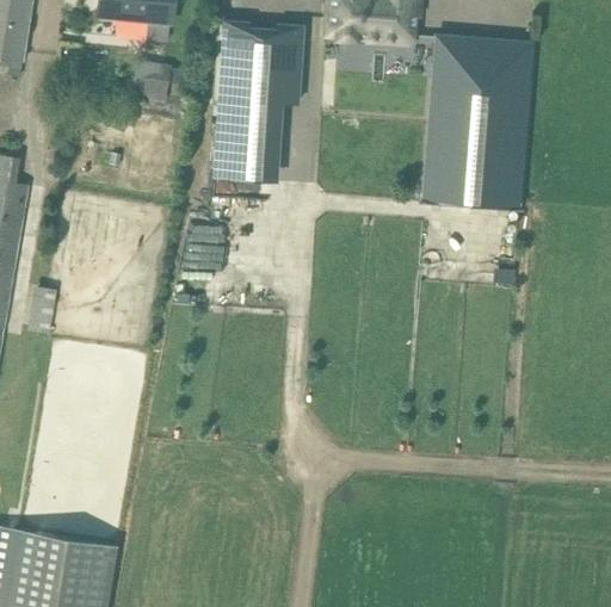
[(0,0),(0,78),(20,82),(23,64),(31,0),(0,0)]
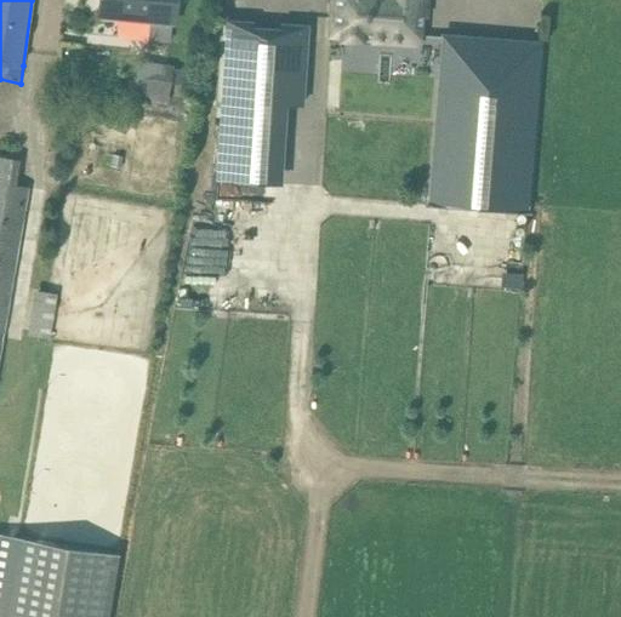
[(174,26),(176,4),(176,0),(100,0),(98,18),(174,26)]
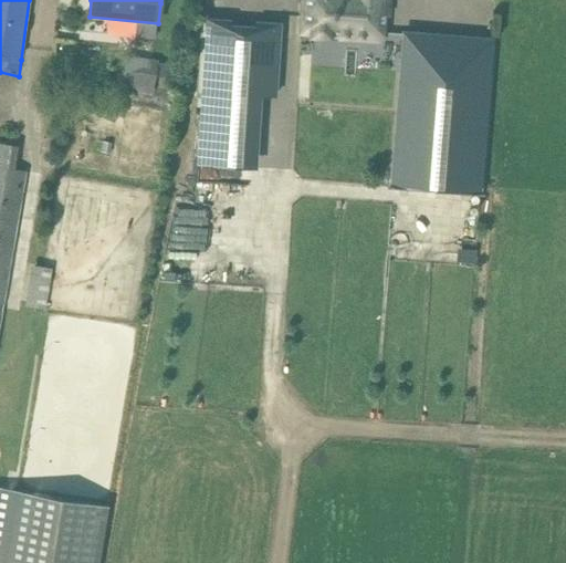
[(303,0),(301,35),(312,35),(312,38),(329,39),(329,37),(338,38),(338,40),(366,42),(367,34),(381,35),(383,18),(387,18),(388,0),(303,0)]
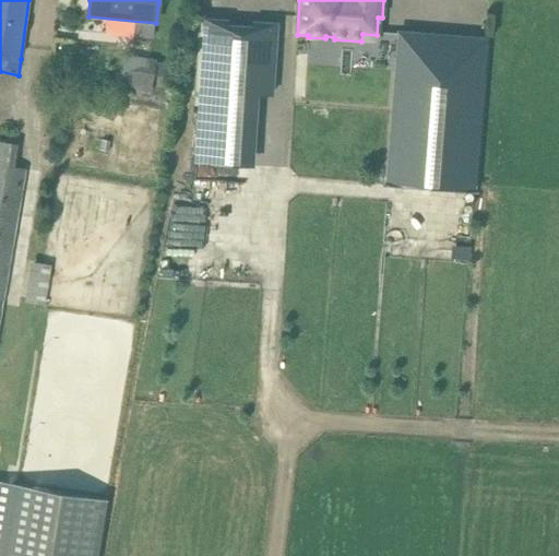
[(200,94),(272,98),(276,26),(252,25),(252,38),(227,36),(228,23),(204,22),(200,94)]
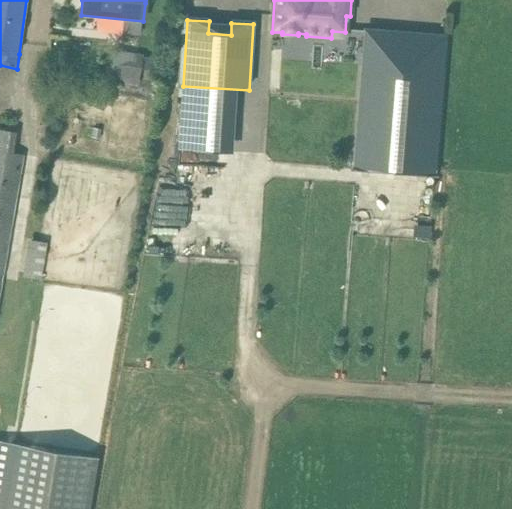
[(383,33),(365,32),(354,171),(434,177),(445,38),(428,37),(426,59),(381,56),(383,33)]
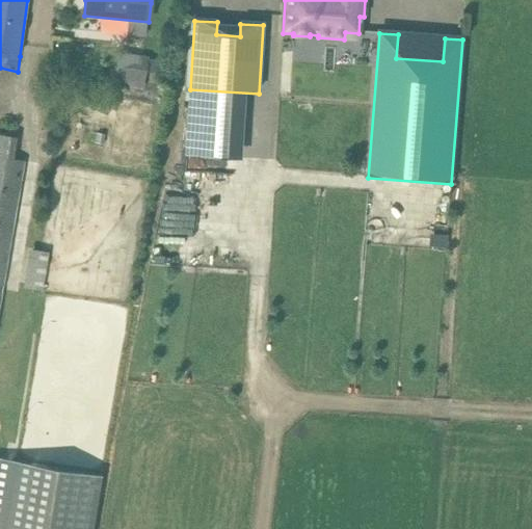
[(149,60),(118,55),(114,80),(123,81),(122,88),(143,93),(147,74),(156,76),(158,63),(149,62),(149,60)]
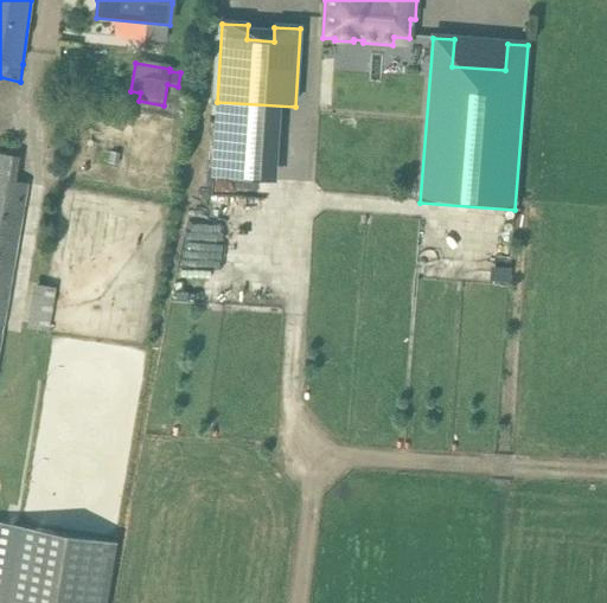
[(49,334),(55,290),(34,287),(27,332),(49,334)]
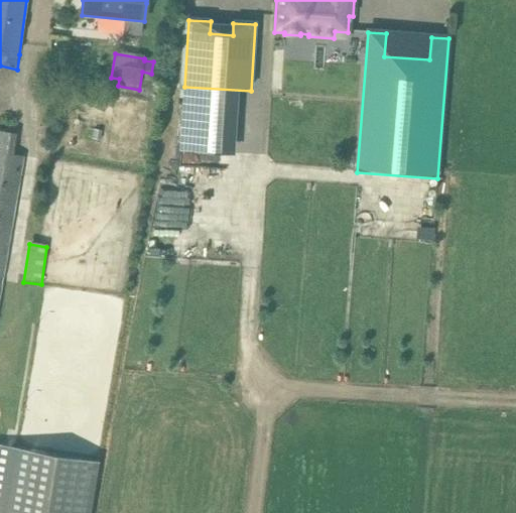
[(91,512),(100,463),(0,445),(0,512),(91,512)]
